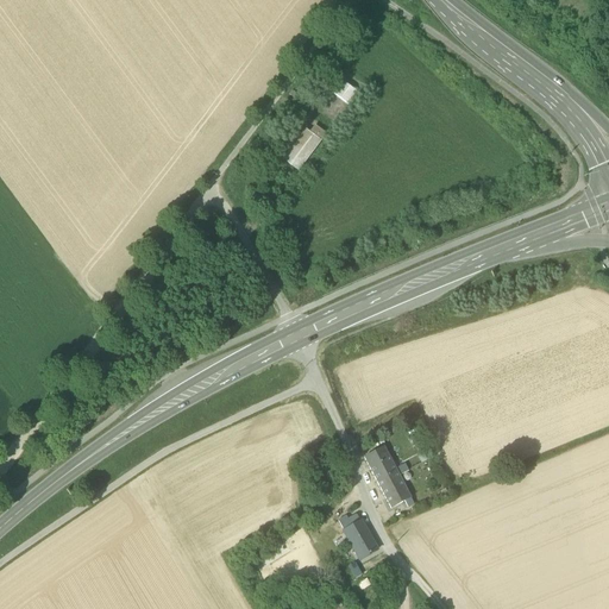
[(332,94),(347,106),(357,94),(341,82),(332,94)]
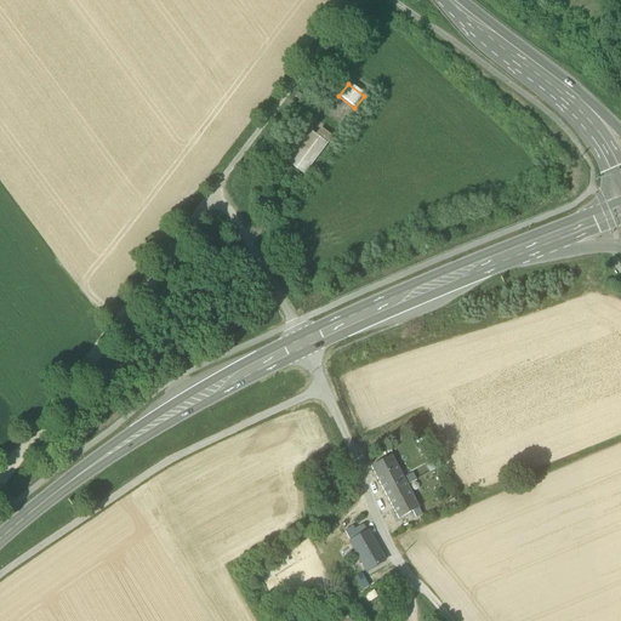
[(332,137),(320,129),(317,135),(328,143),(332,137)]
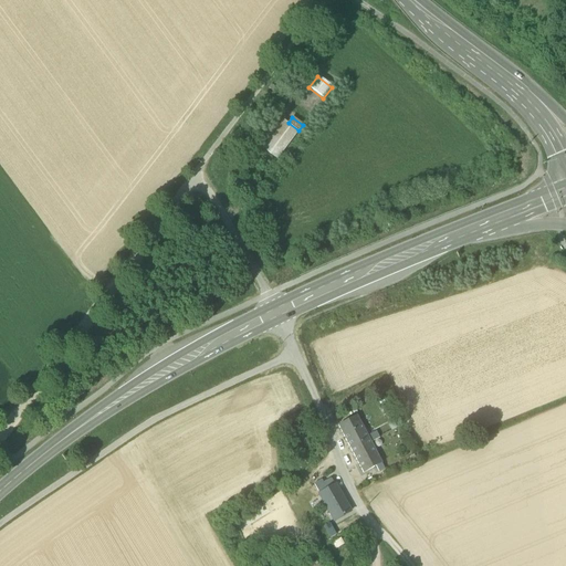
[(262,149),(276,160),(299,132),(283,121),(262,149)]
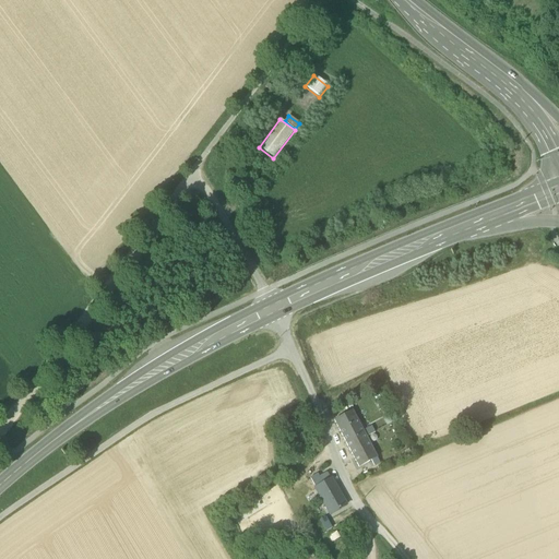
[(388,409),(383,400),(376,403),(380,413),(388,409)]
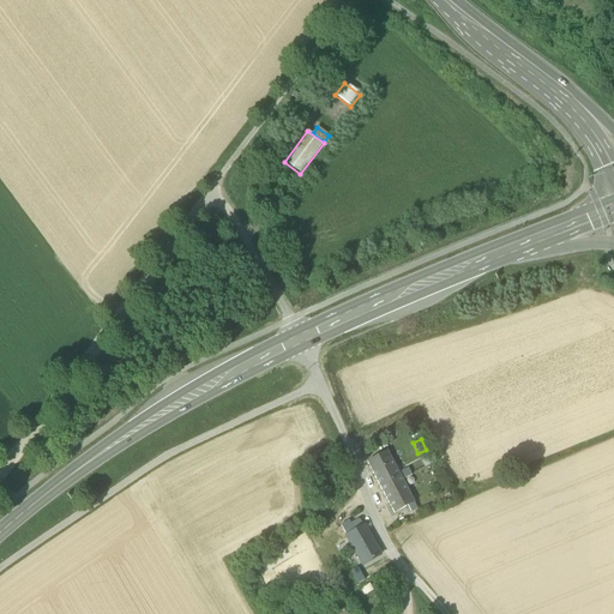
[(367,462),(395,513),(408,506),(413,504),(402,481),(393,468),(386,452),(367,462)]
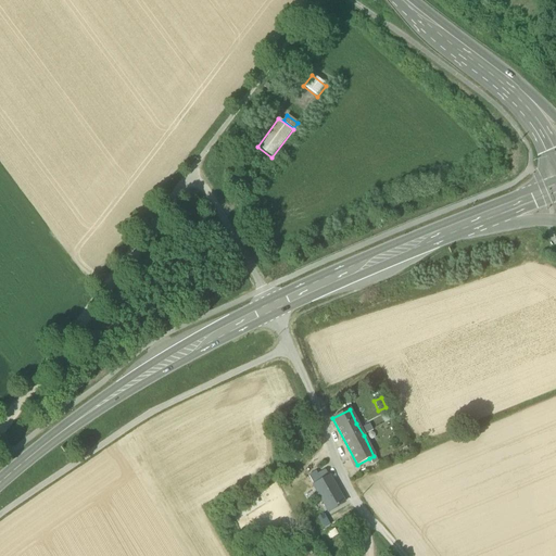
[(391,420),(388,413),(380,417),(383,424),(391,420)]
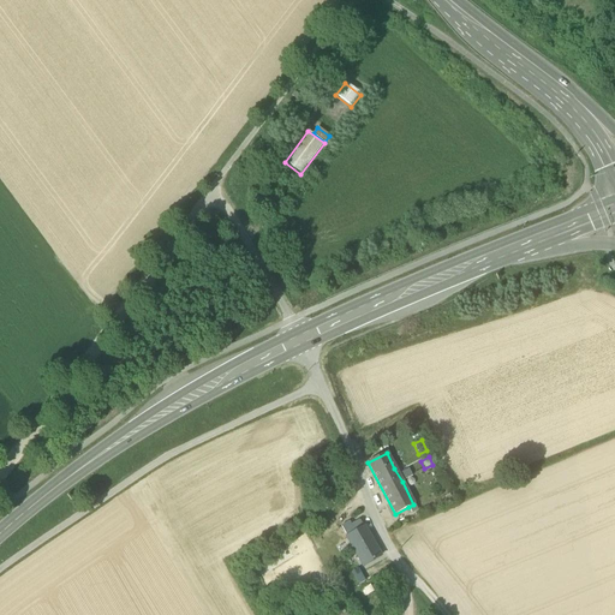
[(394,469),(402,482),(411,477),(404,463),(394,469)]
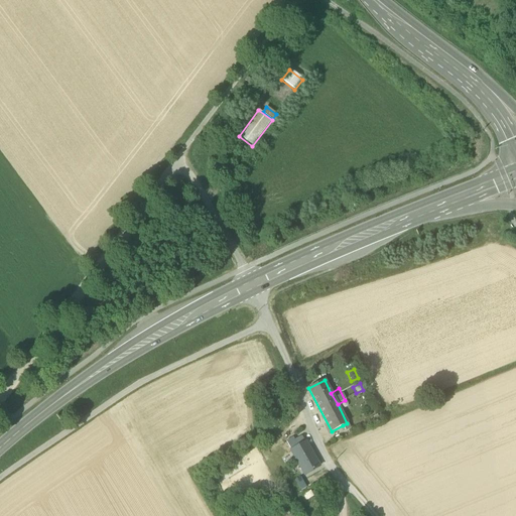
[(283,444),(287,453),(290,452),(304,443),(302,437),(295,441),(293,438),(283,444)]
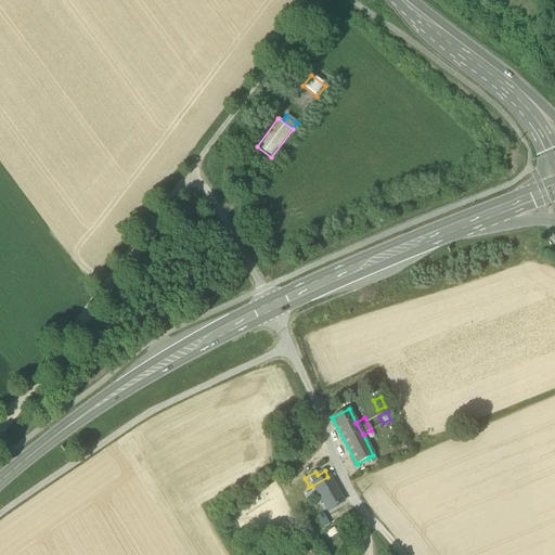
[(312,486),(326,512),(341,503),(327,477),(312,486)]
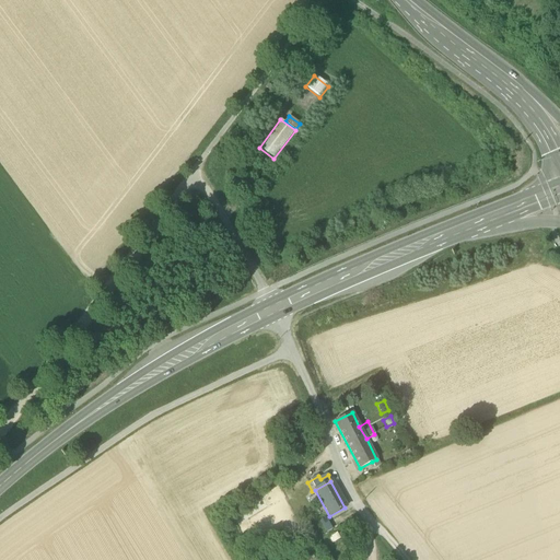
[(248,517),(244,510),(237,513),(242,521),(248,517)]
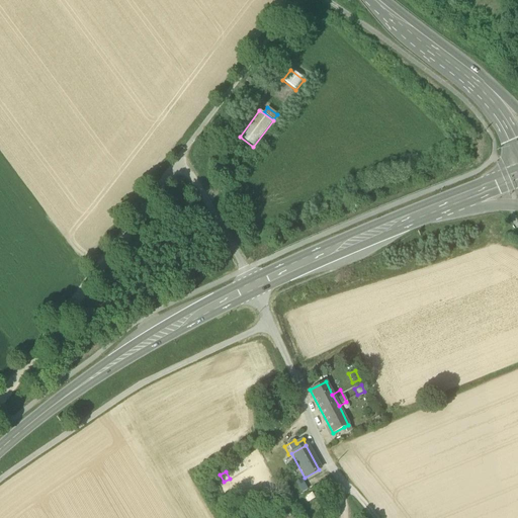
[(295,483),(301,493),(306,490),(300,480),(295,483)]
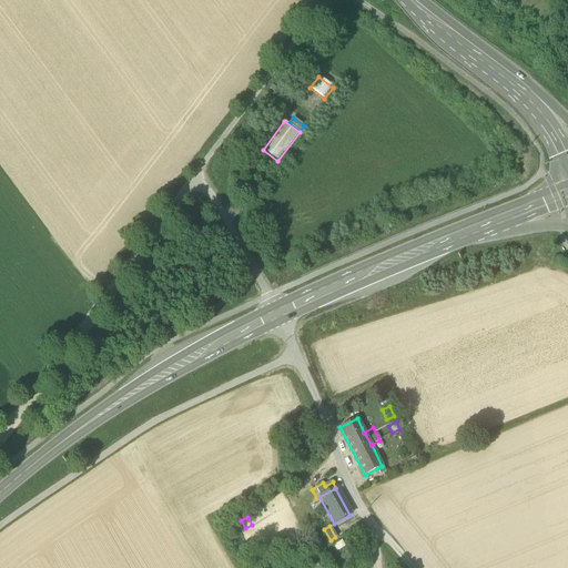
[(342,540),(333,545),(336,551),(345,547),(342,540)]
